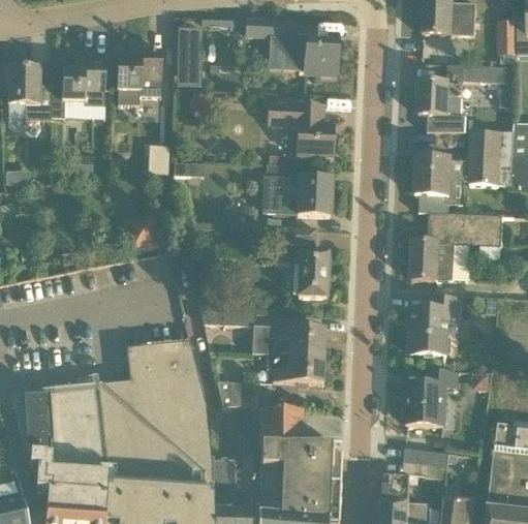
[(474,34),(475,25),(476,3),(425,0),(423,33),(452,34),(462,34),(474,34)]
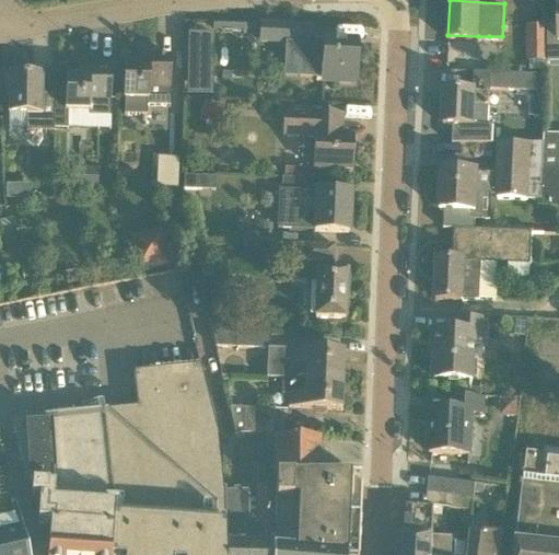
[(558,19),(548,19),(548,21),(547,57),(558,57),(558,19)]
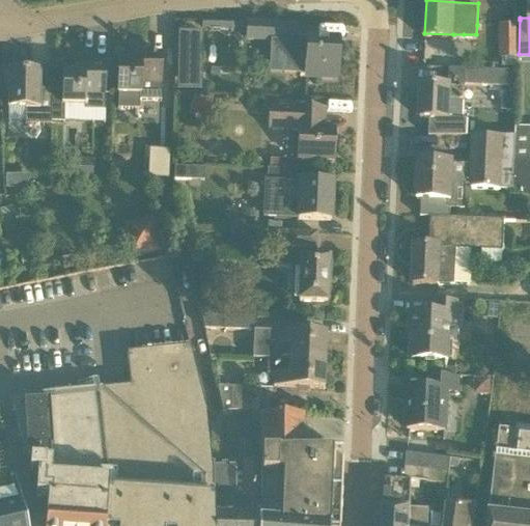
[(296,39),(296,37),(296,21),(273,20),(273,21),(254,20),(254,34),(272,35),(272,37),(283,38),(295,39),(296,39)]
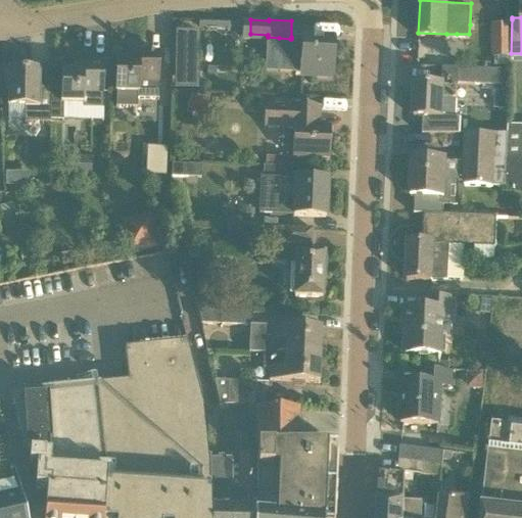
[(494,53),(501,53),(511,53),(512,19),(494,19),(494,53)]
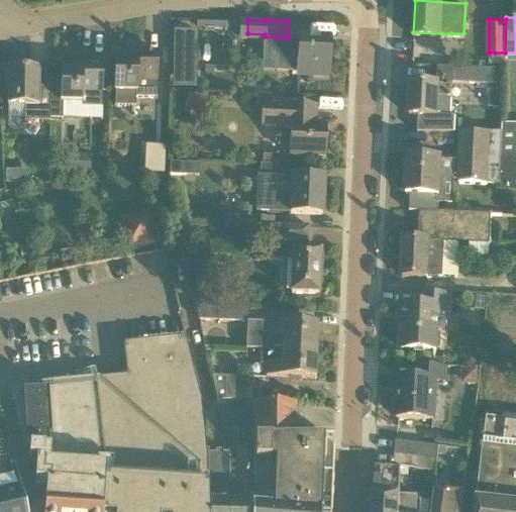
[(330,37),(288,36),(288,38),(287,38),(286,46),(285,67),(299,67),(299,69),(314,70),(314,64),(328,65),(330,37)]
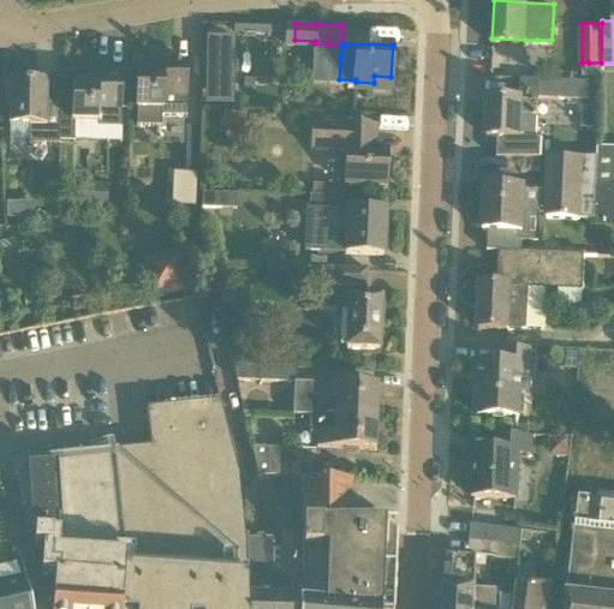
[(188,113),(189,58),(151,57),(151,66),(138,66),(137,106),(161,106),(161,112),(188,113)]
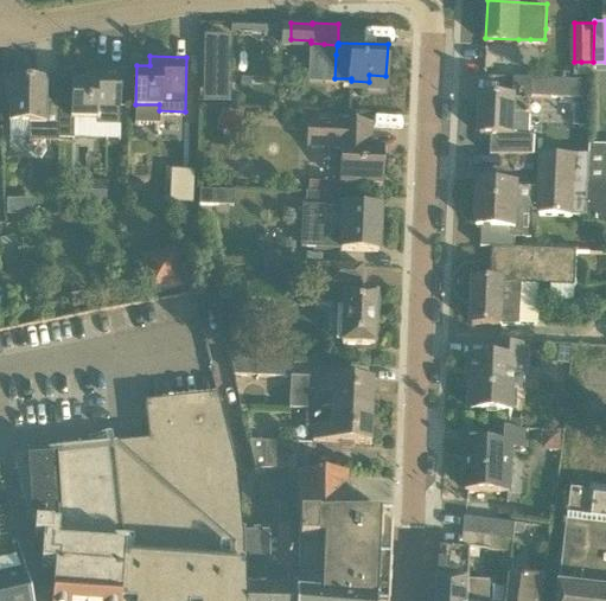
[(121,106),(121,70),(85,69),(85,78),(71,78),(71,100),(59,100),(59,135),(75,135),(75,115),(97,116),(97,121),(120,121),(121,106)]
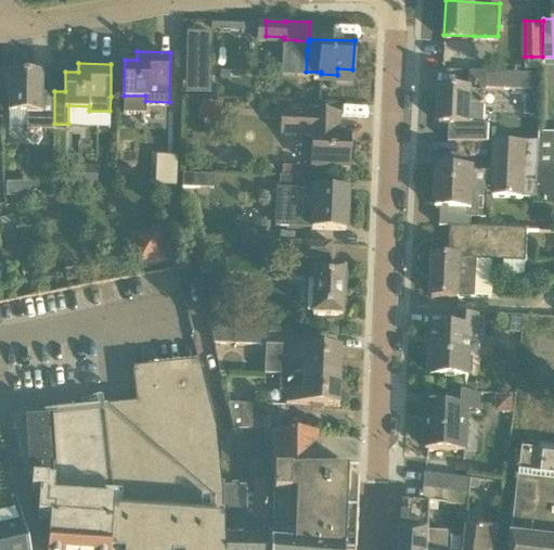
[(540,91),(541,69),(531,69),(498,67),(497,84),(535,86),(535,91),(540,91)]
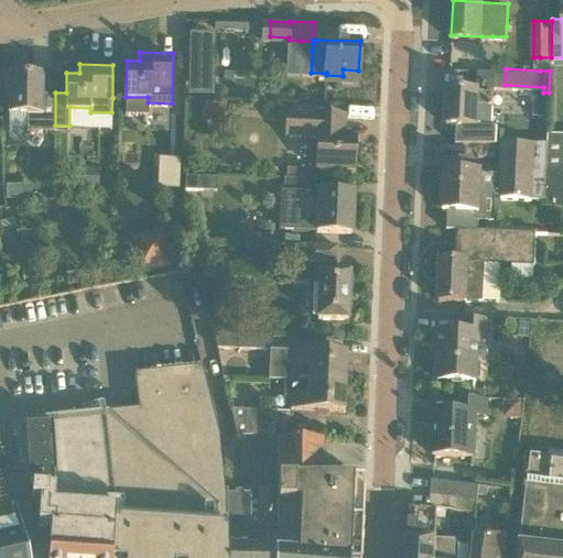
[(54,96),(42,96),(42,73),(10,72),(9,110),(28,111),(26,123),(26,128),(55,128),(55,126),(55,93),(55,91),(54,91),(54,96)]
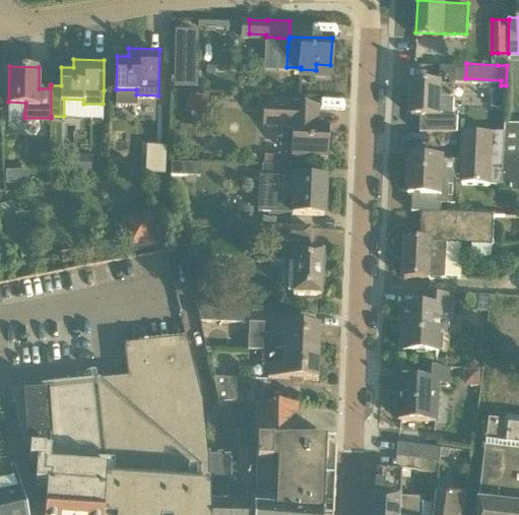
[(413,79),(412,112),(422,113),(420,131),(457,129),(458,114),(454,113),(455,82),(441,81),(441,80),(413,79)]
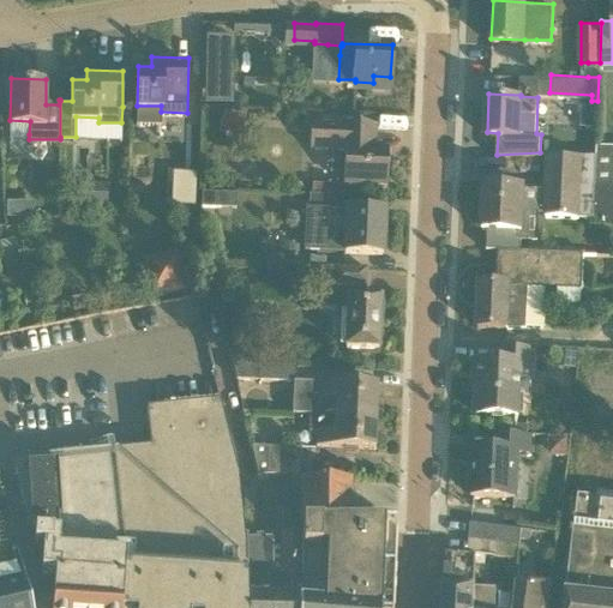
[(598,103),(582,103),(582,124),(598,124),(598,103)]
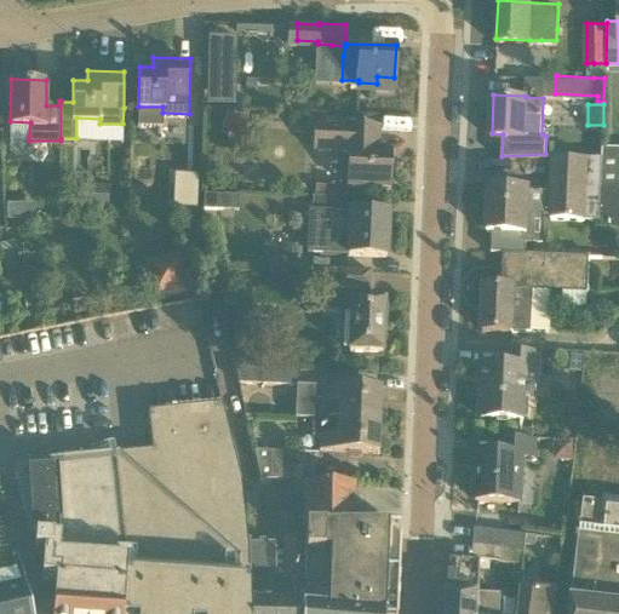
[(222,127),(235,131),(239,116),(225,113),(222,127)]
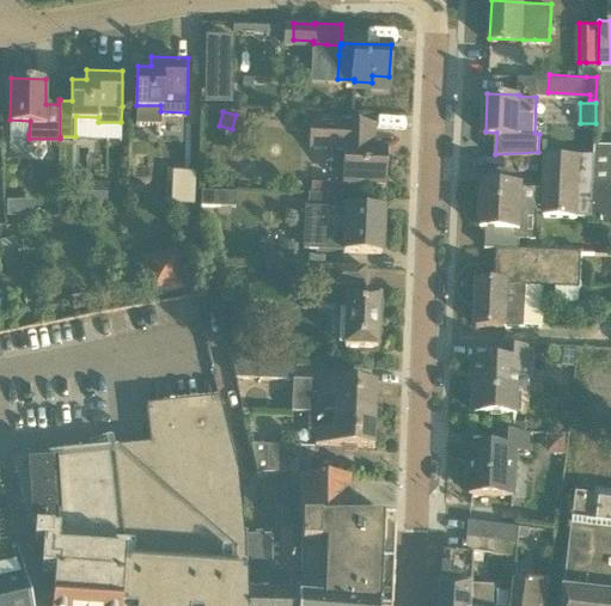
[(343,121),(311,118),(310,144),(346,146),(343,179),(384,182),(386,146),(373,145),(374,121),(343,120),(343,121)]
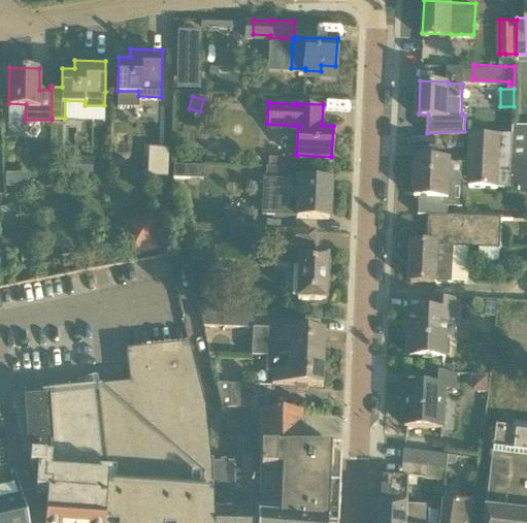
[(526,122),(514,122),(514,131),(512,131),(511,135),(504,184),(509,184),(508,190),(526,191),(526,122)]
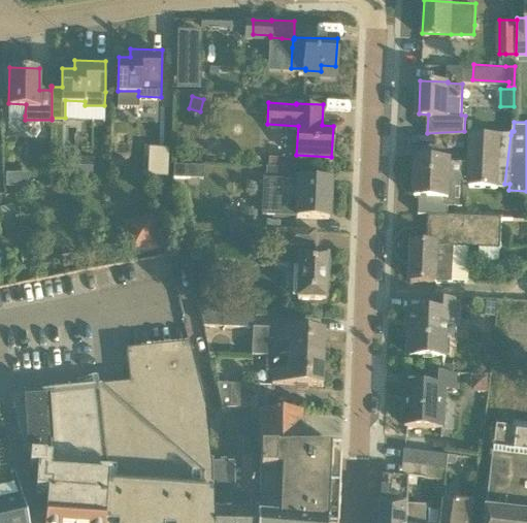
[(504,184),(511,135),(512,131),(472,131),(472,138),(471,159),(451,159),(451,157),(417,156),(417,174),(414,174),(413,189),(416,189),(416,194),(436,195),(449,196),(450,177),(468,178),(469,183),(504,184)]
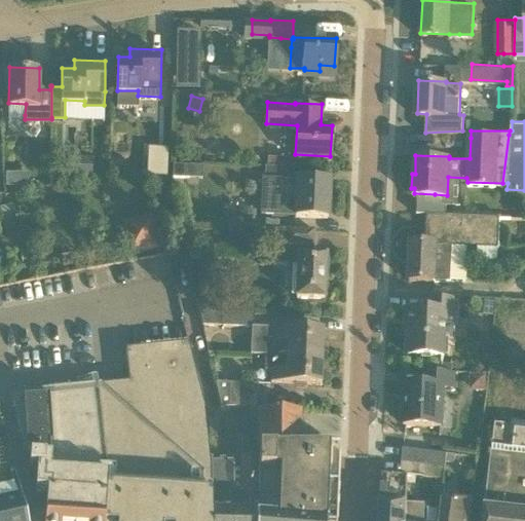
[(148,156),(147,172),(167,173),(169,144),(160,144),(148,143),(148,156)]
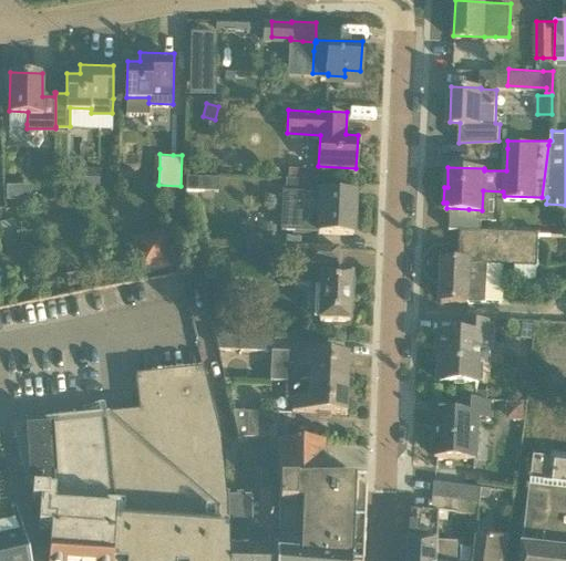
[(74,168),(74,187),(88,188),(88,168),(74,168)]
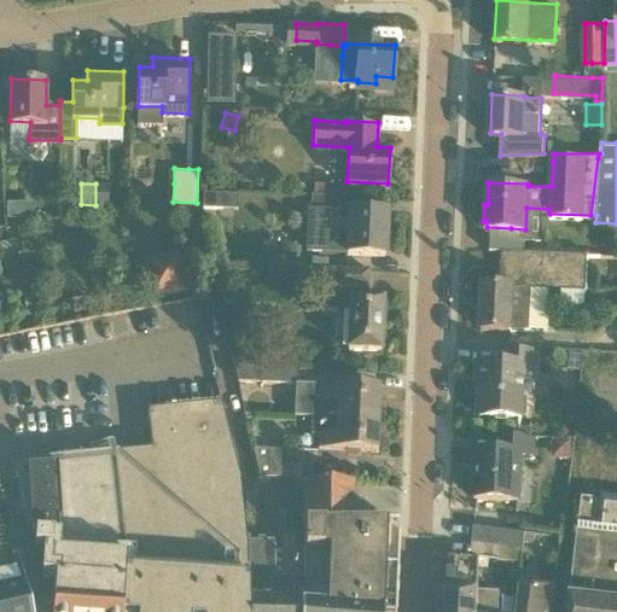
[(203,204),(219,204),(219,190),(204,188),(203,204)]
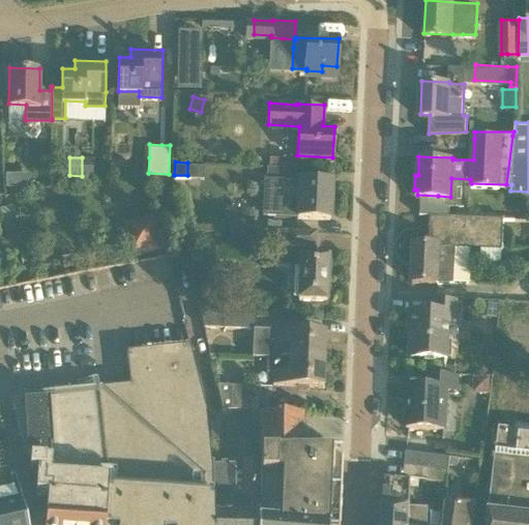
[(5,184),(17,184),(17,171),(6,171),(5,184)]
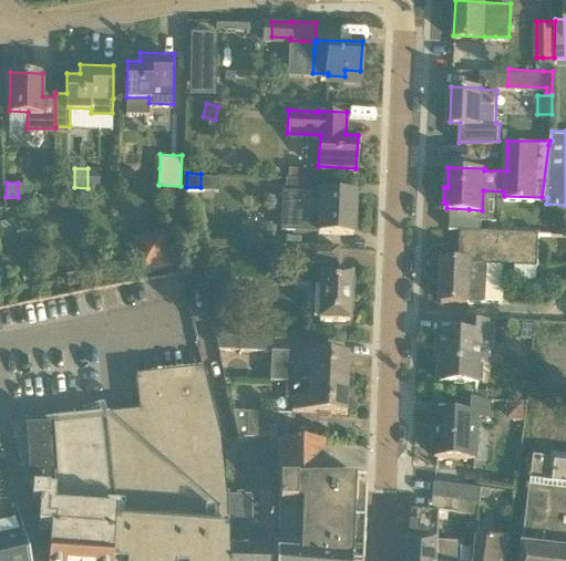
[(283,187),(281,227),(319,228),(319,229),(353,231),(356,190),(321,189),(320,211),(301,210),(302,188),(283,187)]
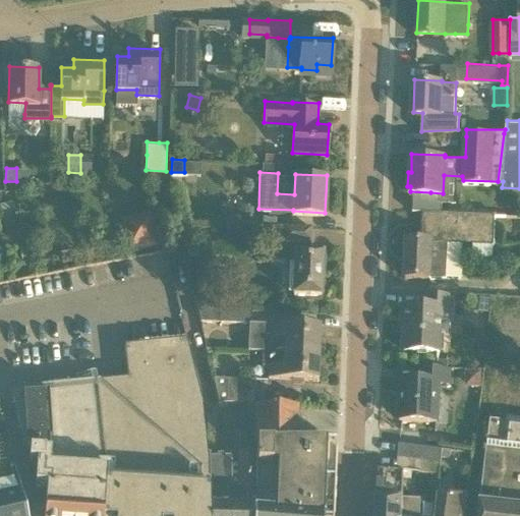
[(12,195),(0,197),(0,203),(4,222),(17,219),(12,195)]
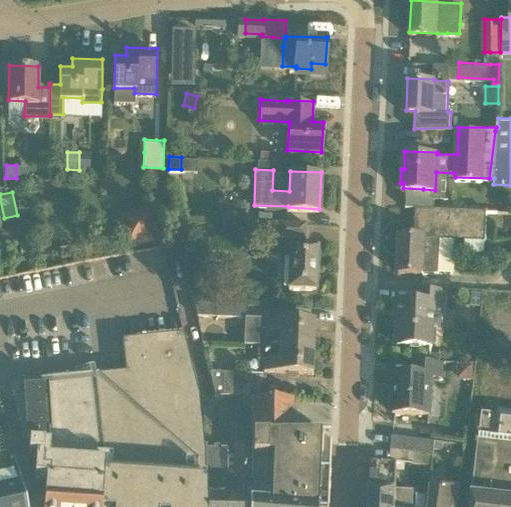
[(118,210),(125,243),(159,236),(152,203),(118,210)]
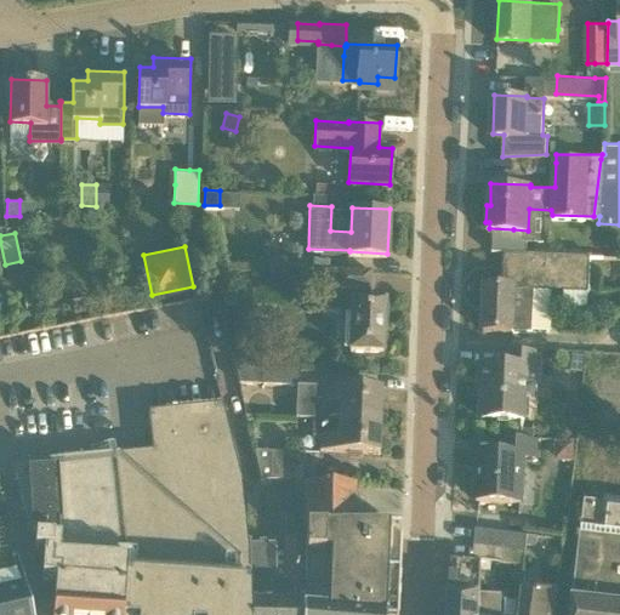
[(591,289),(592,252),(505,249),(504,284),(535,285),(535,286),(552,288),(591,289)]
